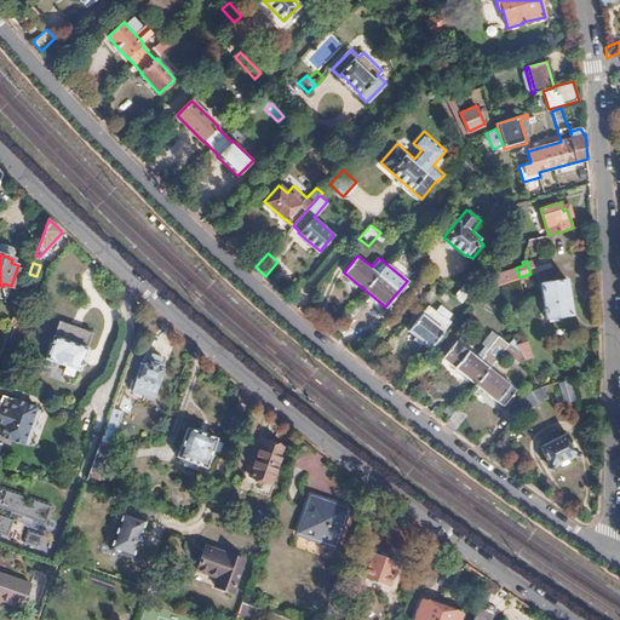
[(459,300),(483,271),(477,265),(453,296),(459,300)]
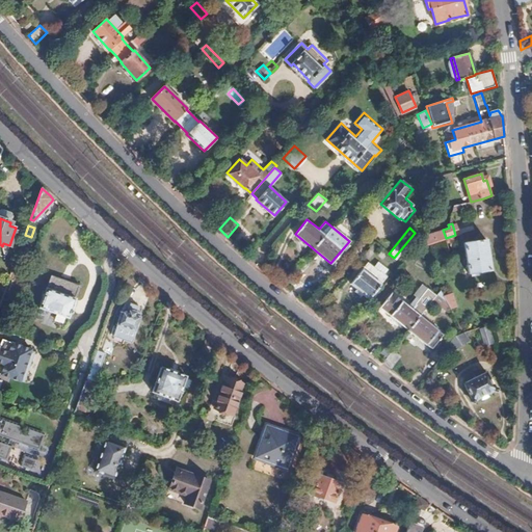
[(434,241),(446,238),(443,230),(421,237),(424,244),(434,241)]
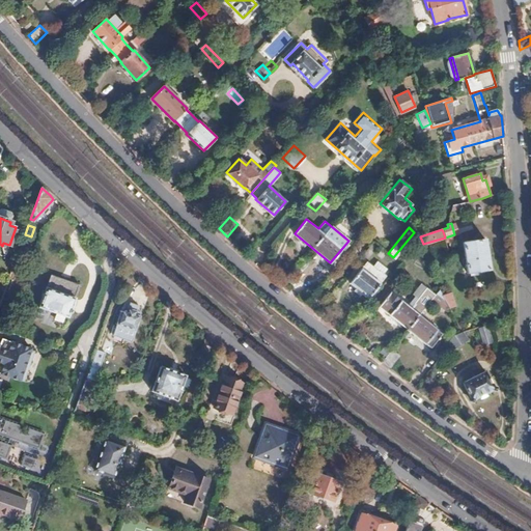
[(484,239),(462,242),(466,272),(488,270),(484,239)]
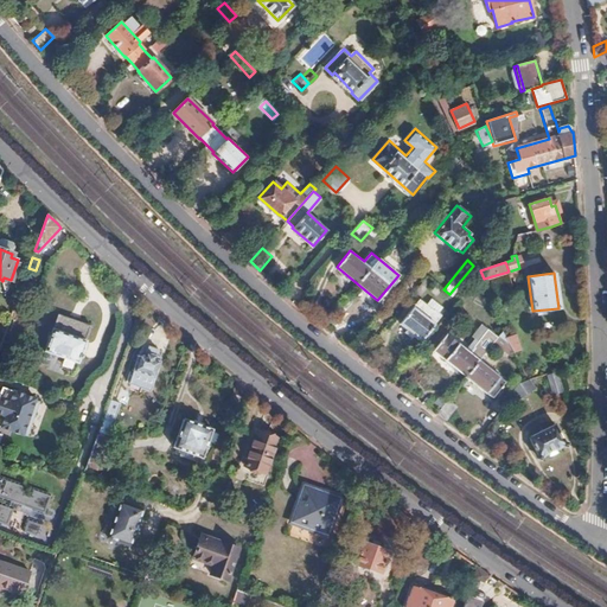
[(502,293),(496,275),(484,279),(489,298),(502,293)]
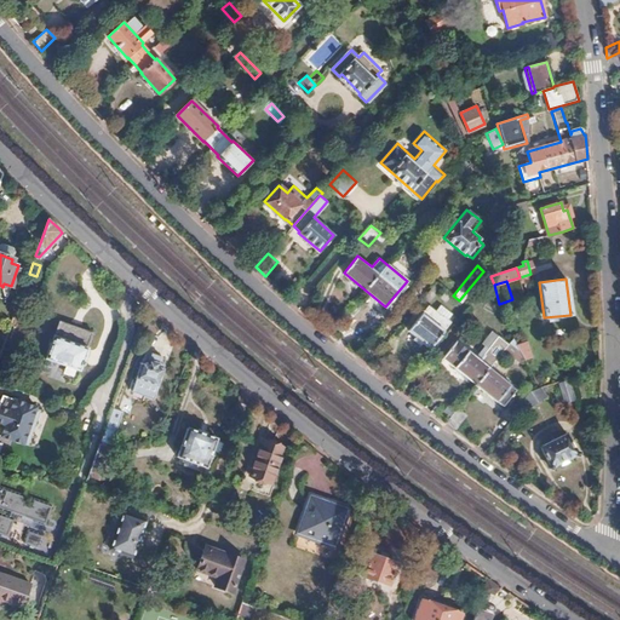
[(408,328),(431,345),(449,319),(442,314),(445,311),(429,300),(408,328)]
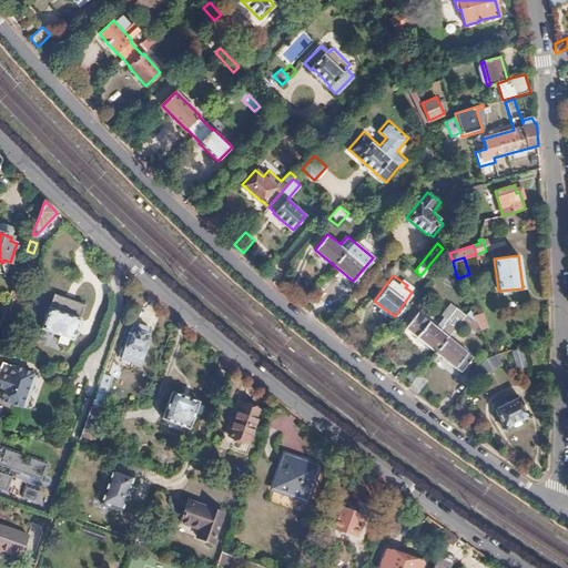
[(80,318),(84,305),(53,294),(49,307),(48,307),(40,328),(72,341),(80,320),(80,318)]
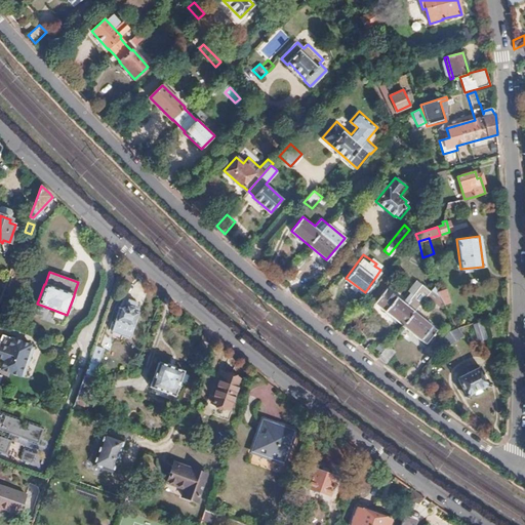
[(403,325),(430,290),(420,283),(408,298),(410,299),(406,305),(386,287),(374,301),(403,325)]
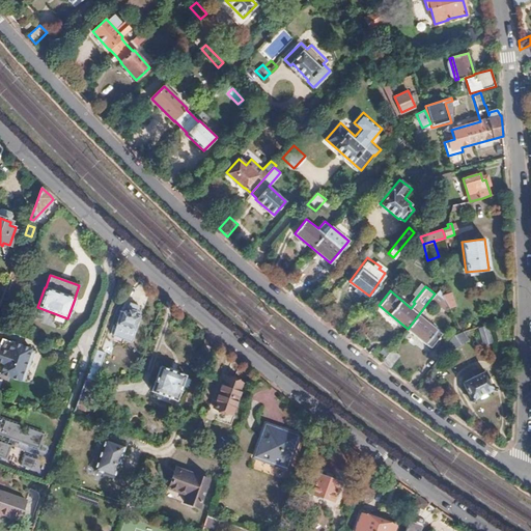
[(455,303),(449,291),(442,295),(444,299),(448,307),(455,303)]
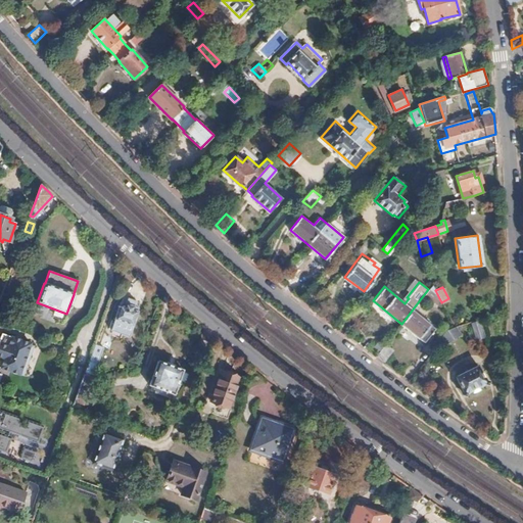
[(114,320),(133,326),(138,312),(133,311),(136,301),(127,298),(124,306),(120,305),(114,320)]
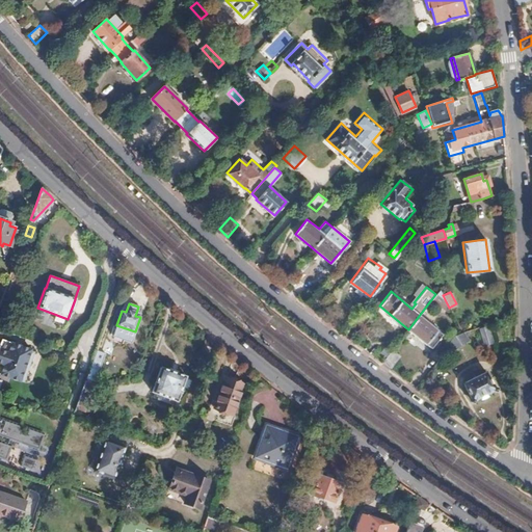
[(444,334),(420,315),(408,329),(427,344),(428,343),(433,347),(444,334)]
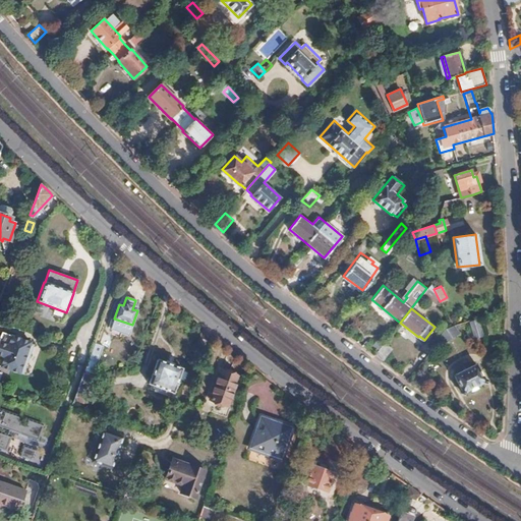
[(132,325),(114,319),(110,330),(128,337),(132,325)]
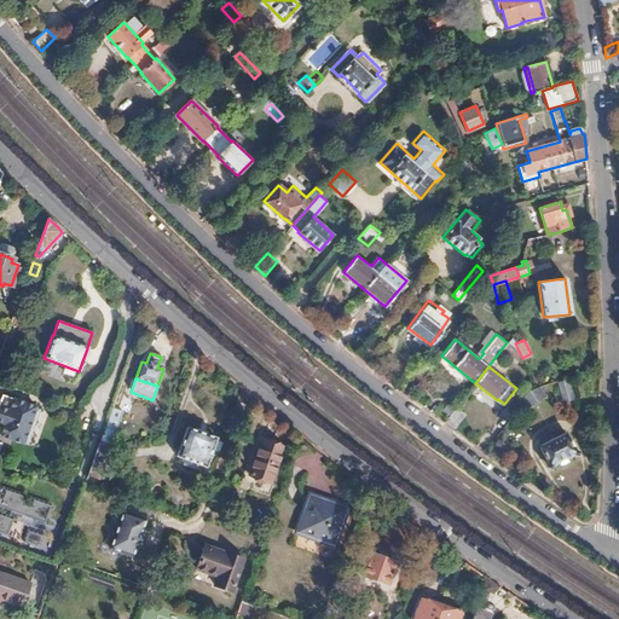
[(573,397),(567,380),(559,382),(563,400),(573,397)]
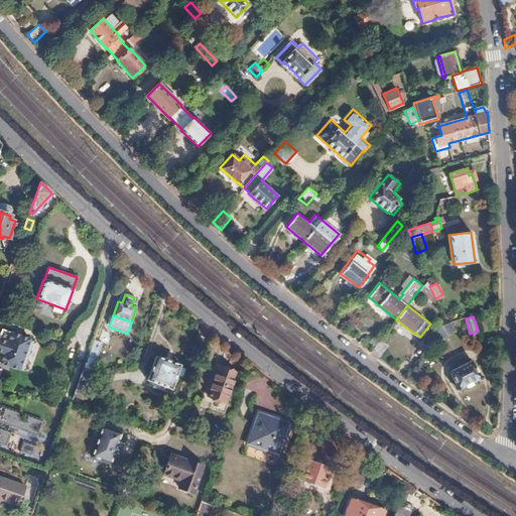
[(454,331),(448,323),(448,321),(441,326),(435,332),(438,336),(440,340),(454,331)]
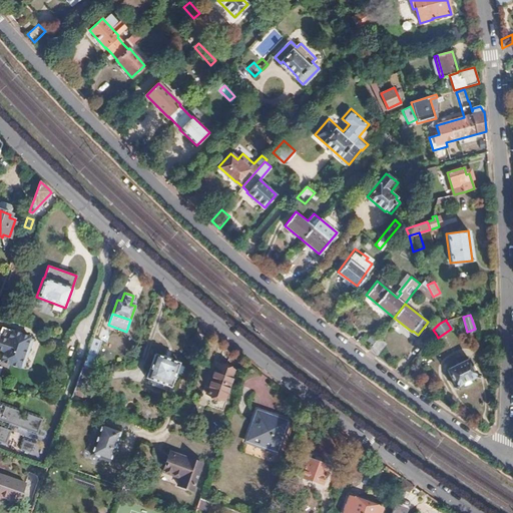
[(30,337),(1,327),(0,330),(0,360),(19,368),(19,366),(23,368),(33,339),(29,338),(30,337)]
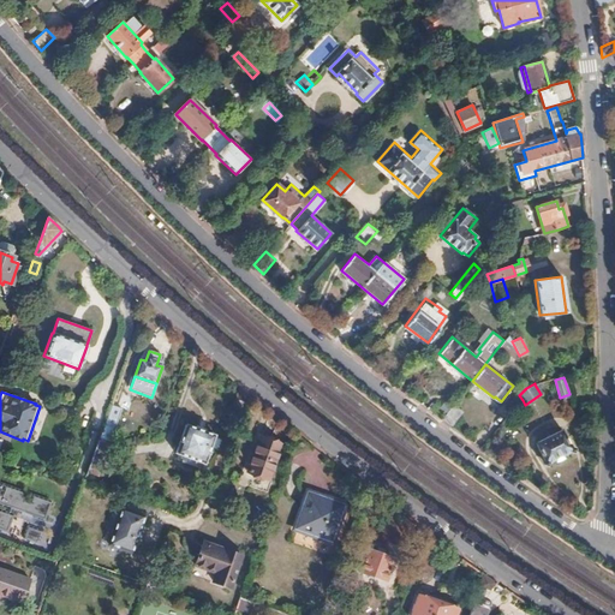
[(453,425),(464,412),(454,405),(445,418),(449,423),(453,425)]
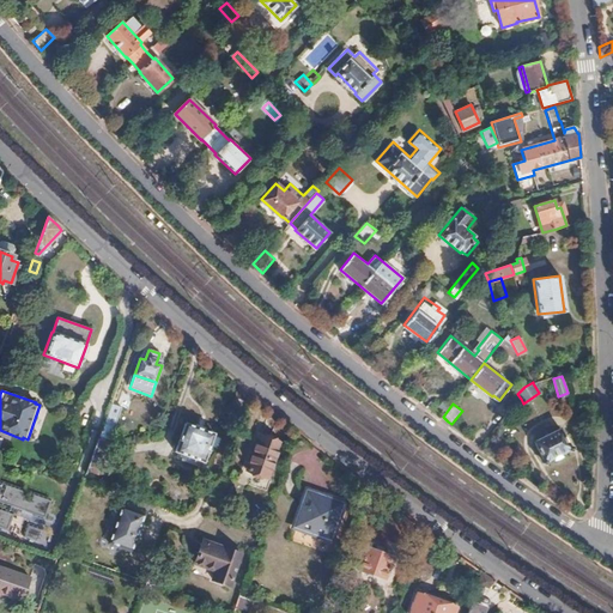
[(109,437),(117,413),(109,410),(101,434),(109,437)]
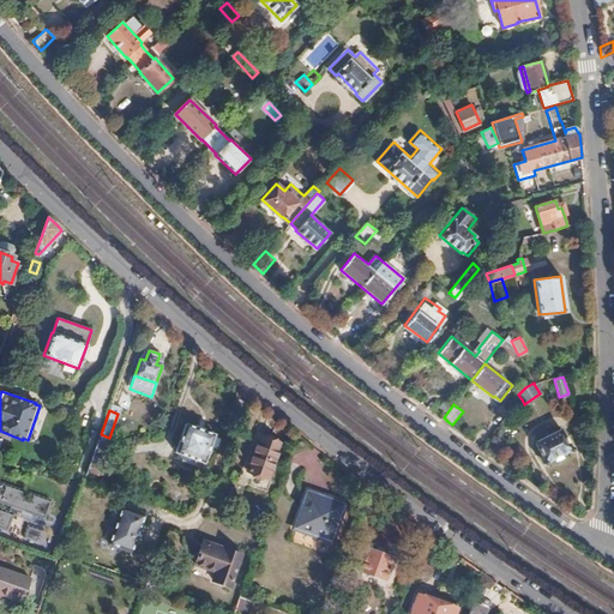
[(211,433),(186,425),(176,455),(192,459),(191,465),(199,468),(211,433)]
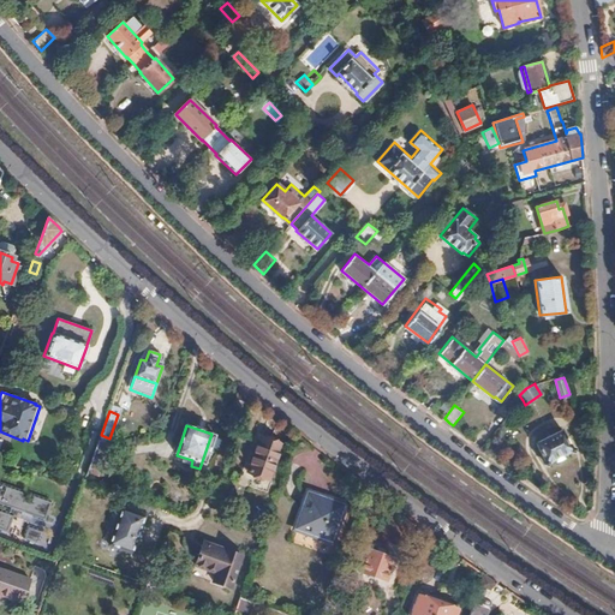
[(572,448),(562,429),(536,443),(545,461),(572,448)]
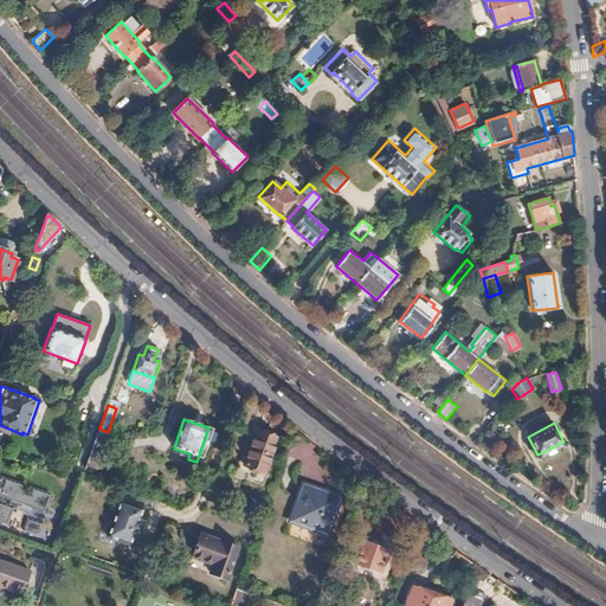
[(277,437),(256,430),(244,464),(265,471),(277,437)]
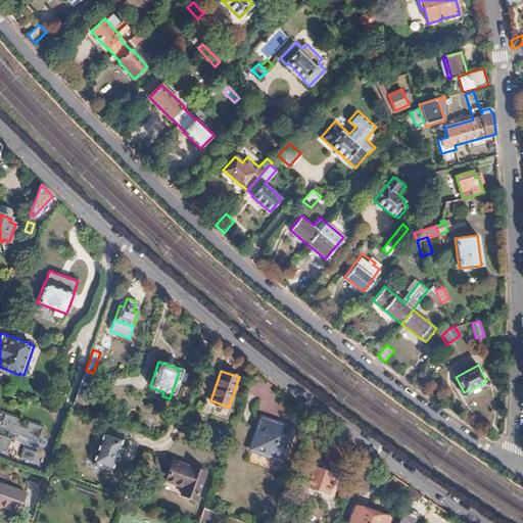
[(26,419),(0,409),(0,427),(40,441),(45,426),(30,420),(27,427),(22,426),(26,419)]
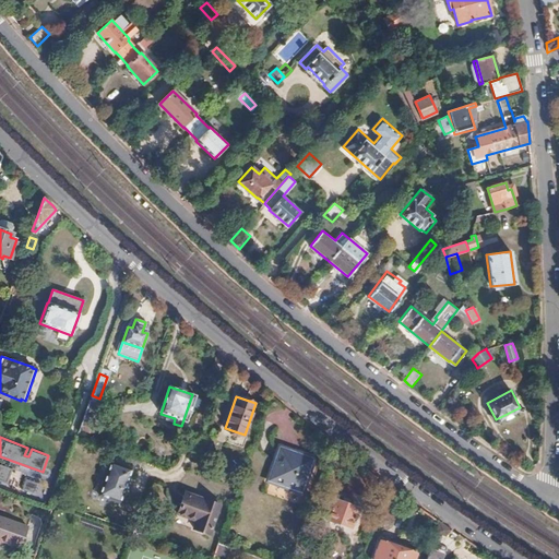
[(314,456),(281,443),(269,478),(302,491),(314,456)]
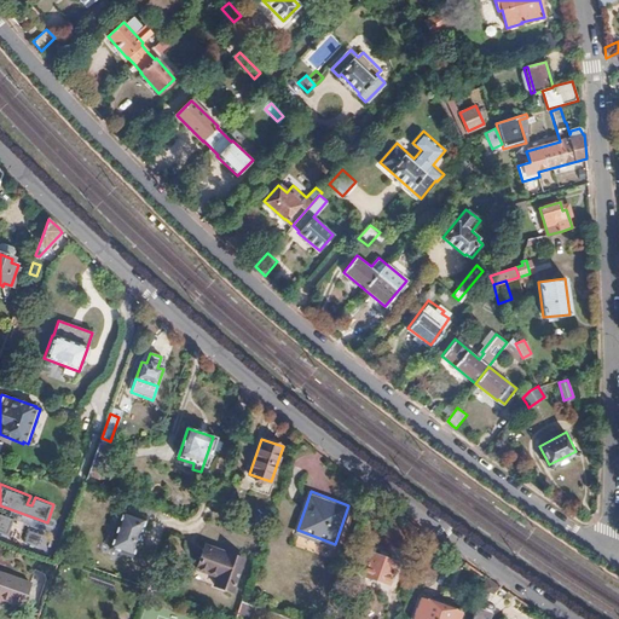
[(0,537),(9,541),(17,519),(0,512),(0,537)]
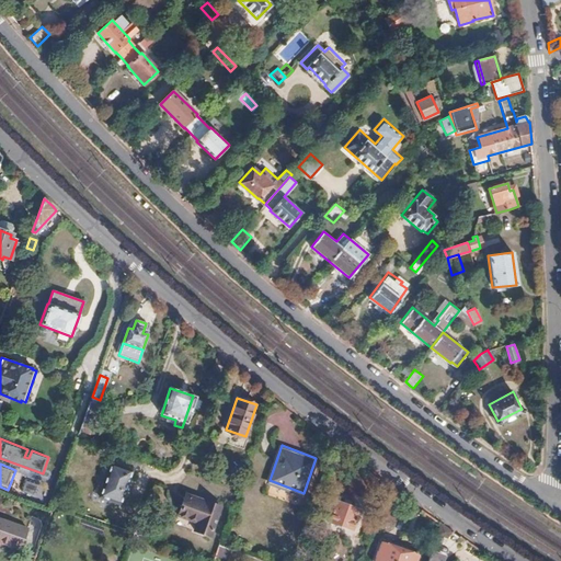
[(118,504),(129,470),(110,464),(98,496),(118,504)]
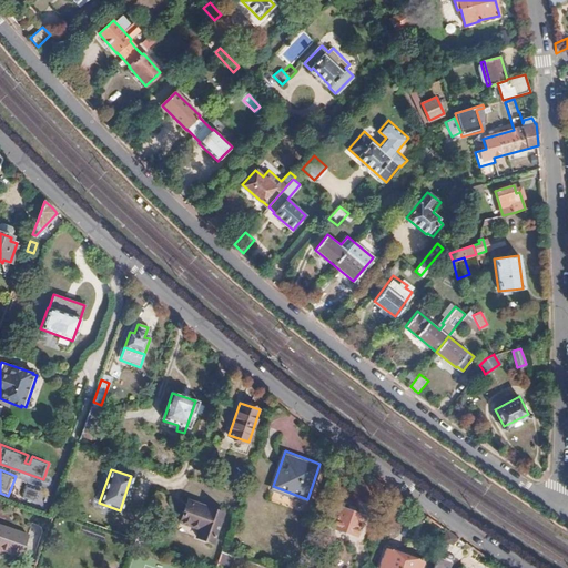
[(40,489),(27,485),(22,498),(37,503),(40,489)]
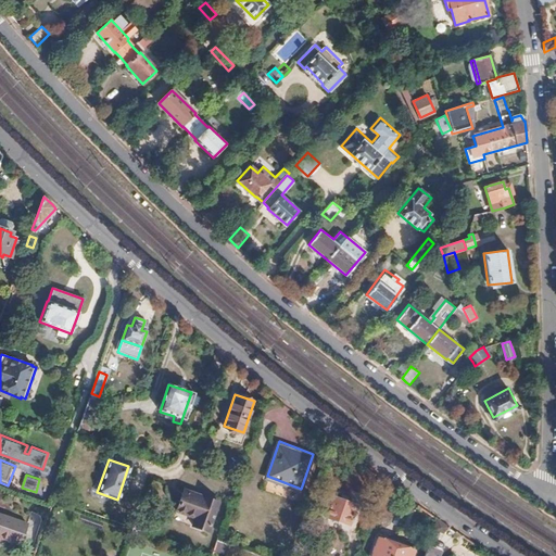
[(209,528),(218,500),(185,487),(177,508),(197,515),(193,522),(209,528)]
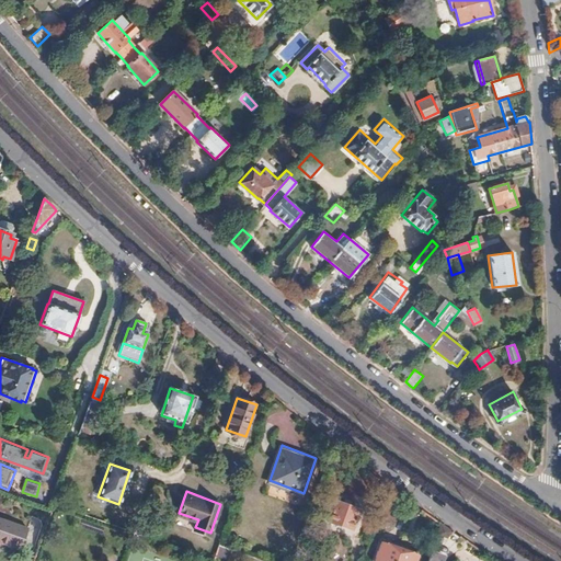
[(357,512),(332,501),(324,521),(350,530),(357,512)]
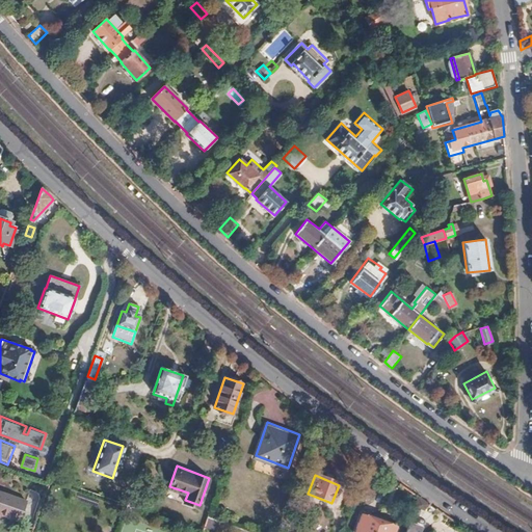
[(0,512),(19,520),(26,500),(0,490),(0,512)]
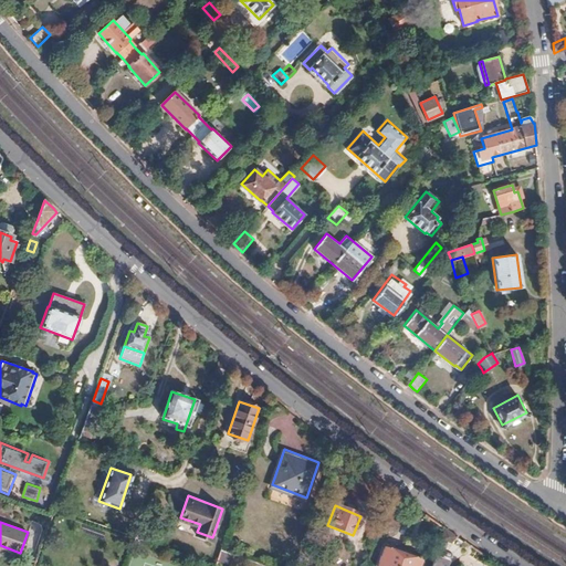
[(451,542),(456,534),(446,527),(441,538),(451,542)]
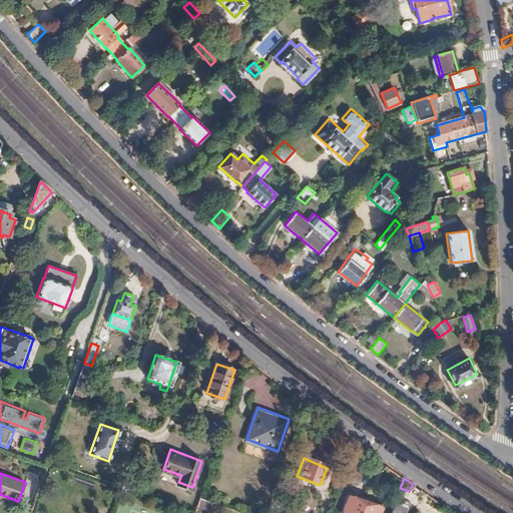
[(341,512),(342,512),(383,512),(385,509),(382,508),(383,504),(352,493),(351,497),(347,495),(341,512)]
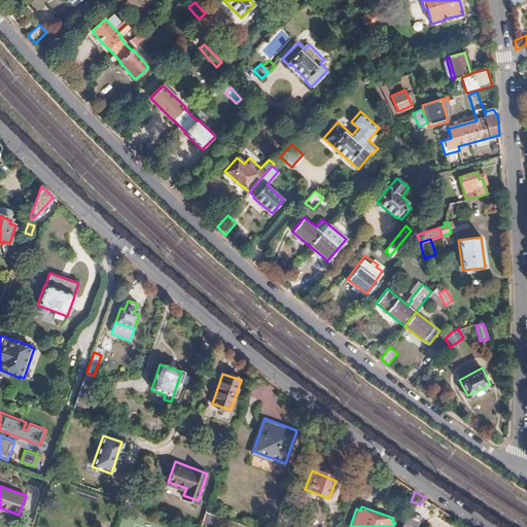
[(43,525),(46,516),(36,513),(33,522),(43,525)]
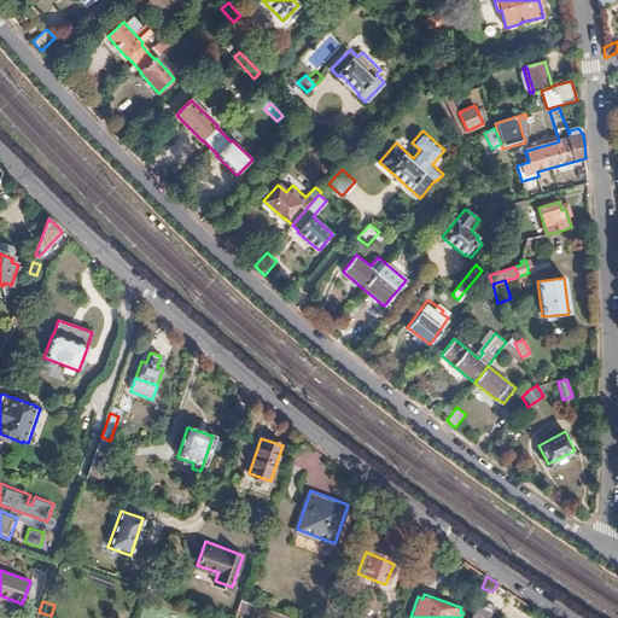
[(79,617),(81,614),(60,607),(57,617),(79,617)]
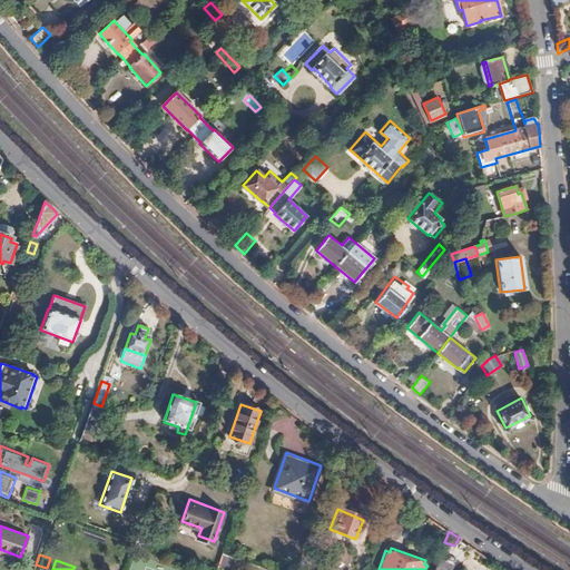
[(448,569),(450,564),(438,560),(434,569),(448,569)]
